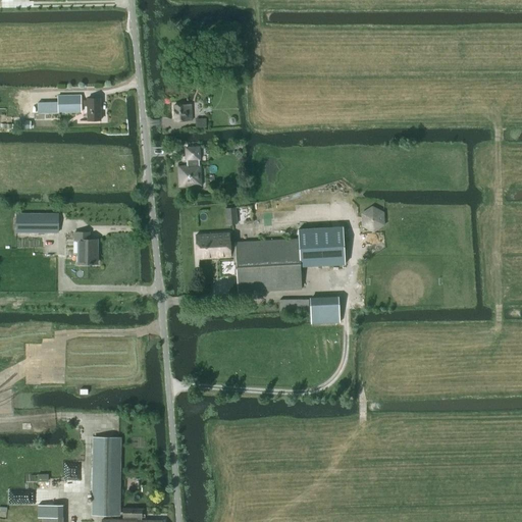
[(94,123),(107,122),(107,105),(80,106),(80,123),(86,123),(86,132),(94,132),(94,123)]
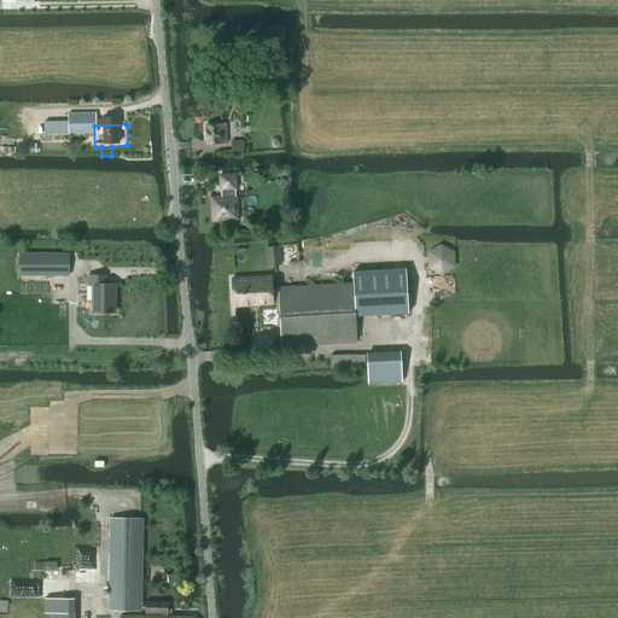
[(207,144),(227,144),(227,124),(205,124),(207,144)]
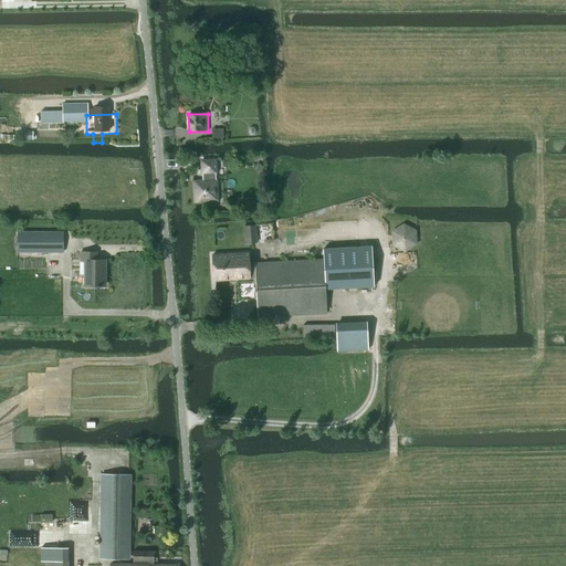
[(50,116),(50,128),(72,127),(71,115),(50,116)]
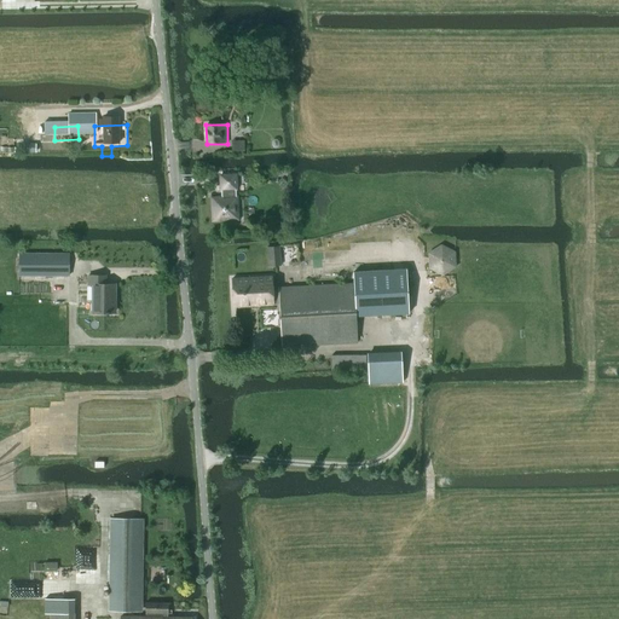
[(231,152),(244,152),(244,142),(231,142),(231,152)]
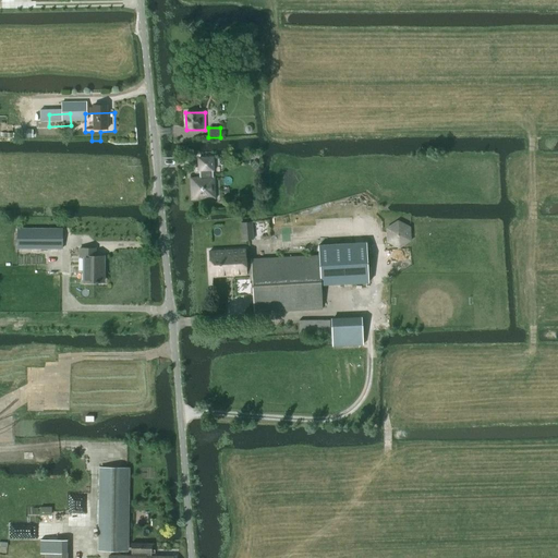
[(192,199),(214,198),(213,158),(198,158),(199,179),(192,180),(192,199)]
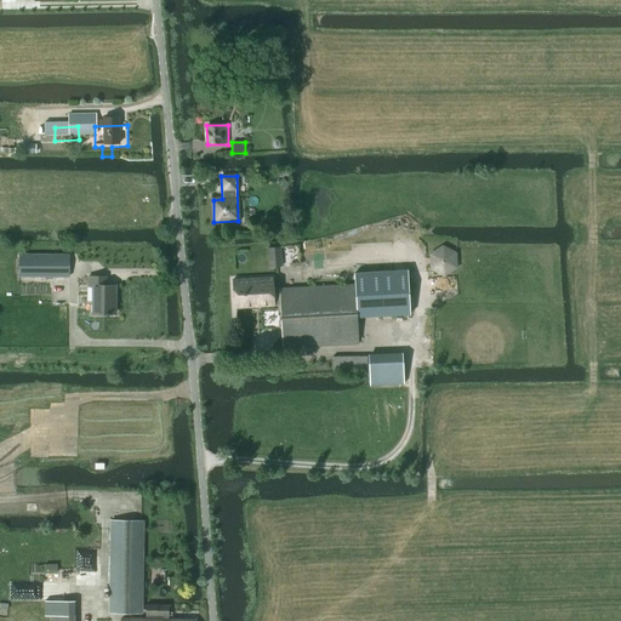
[(269,268),(281,267),(280,248),(268,249),(269,268)]
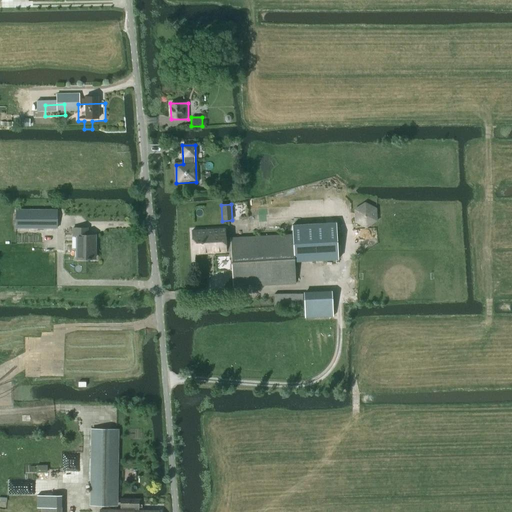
[(366,228),(376,221),(375,209),(365,204),(355,210),(355,222),(366,228)]
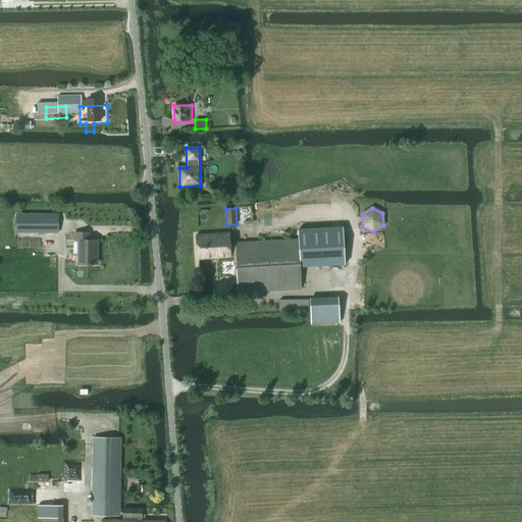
[(58,215),(16,214),(15,232),(58,232),(58,215)]
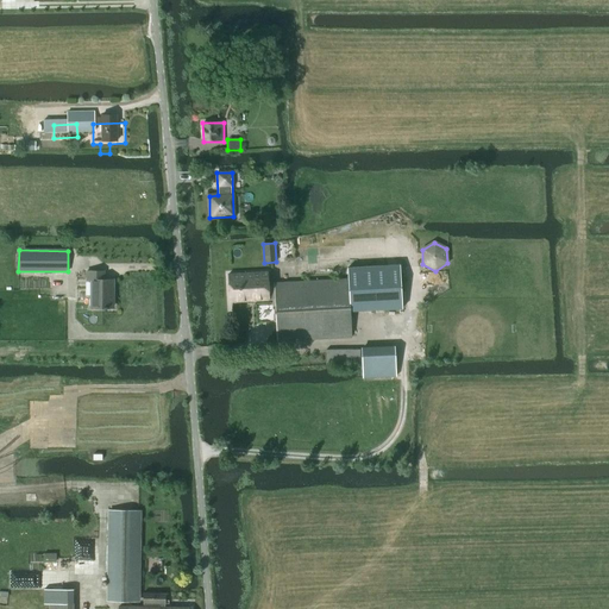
[(275,297),(277,341),(351,338),(350,312),(402,308),(400,265),(347,268),(347,280),(274,283),(274,286),(269,286),(269,297),(275,297)]
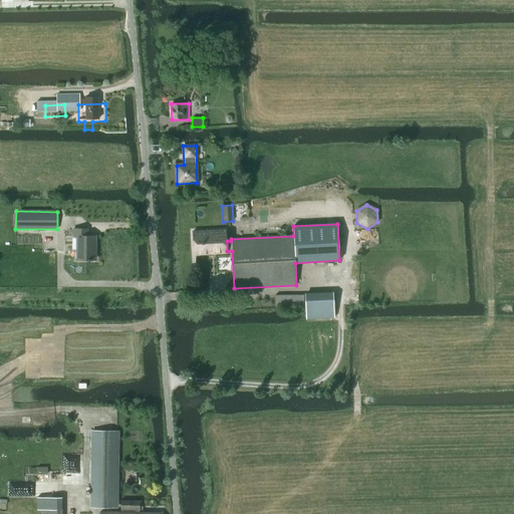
[(77,237),(77,260),(87,260),(87,261),(90,261),(90,260),(94,260),(94,251),(92,251),(92,246),(95,246),(95,237),(87,237),(87,230),(73,230),(73,237),(77,237)]
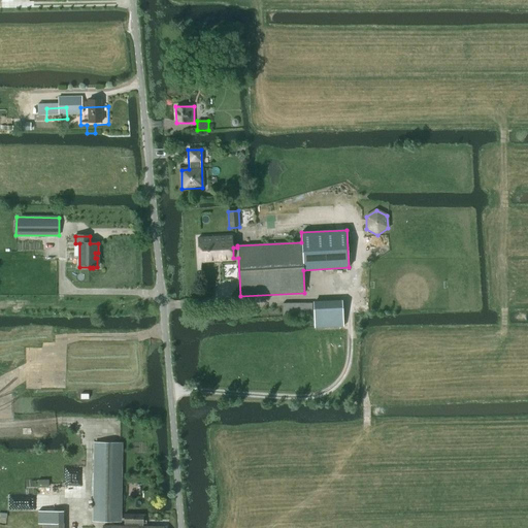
[(198,238),(199,262),(233,260),(233,258),(233,248),(232,236),(198,238)]
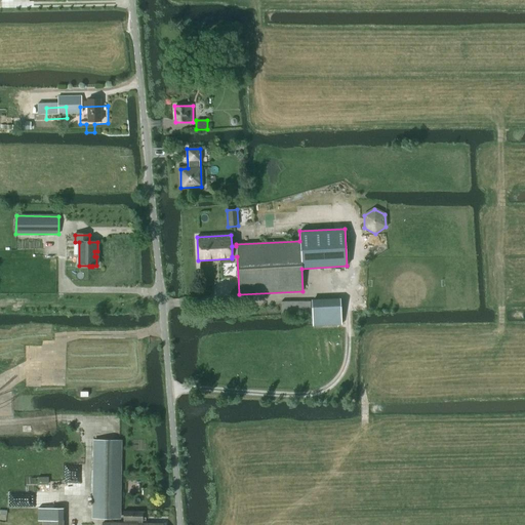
[(313,326),(341,324),(339,298),(312,300),(312,314),(313,326)]
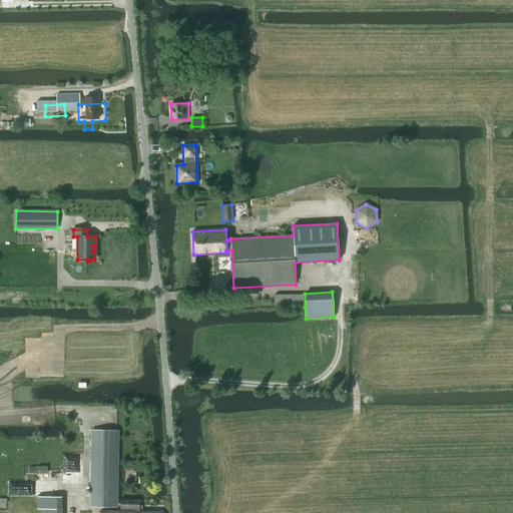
[(275,295),(275,308),(291,307),(303,307),(303,295),(291,295),(275,295)]
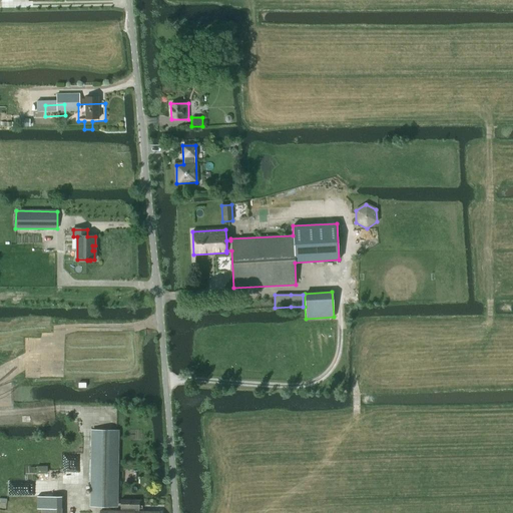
[(115,507),(116,430),(93,430),(92,507),(115,507)]
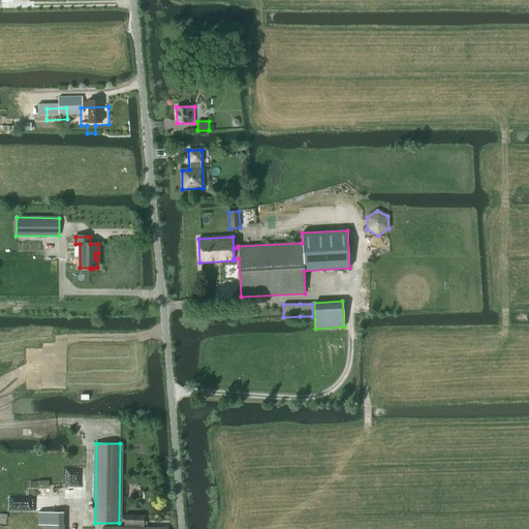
[(63,528),(64,512),(38,511),(37,525),(42,525),(41,528),(63,528)]
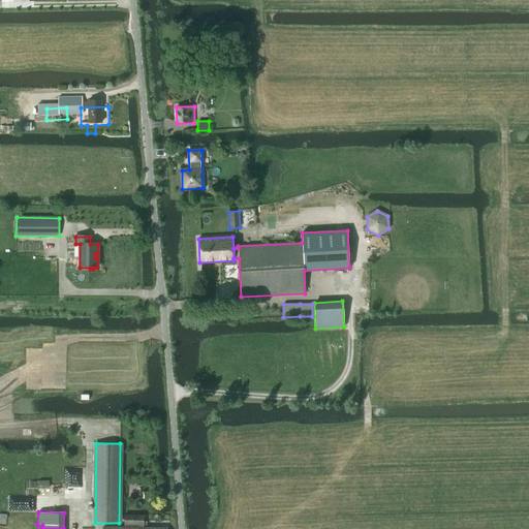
[(143,528),(144,516),(124,516),(124,527),(103,527),(103,528),(162,528),(163,528),(143,528)]
